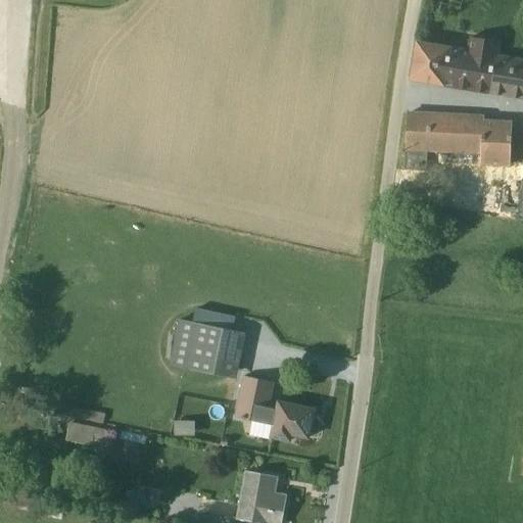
[(416,45),(410,81),(441,86),(441,89),(486,96),(494,58),(496,43),(471,39),(468,53),(416,45)]
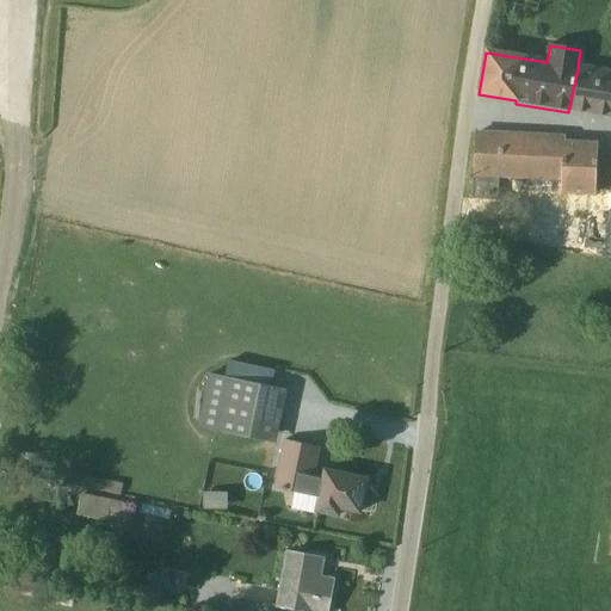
[(610,73),(578,68),(568,112),(610,119),(610,73)]
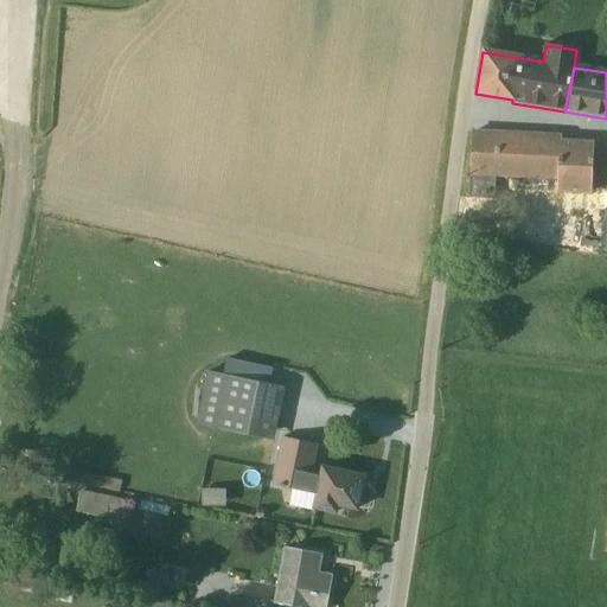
[(471,134),(468,198),(493,199),(494,178),(556,180),(560,139),(471,134)]
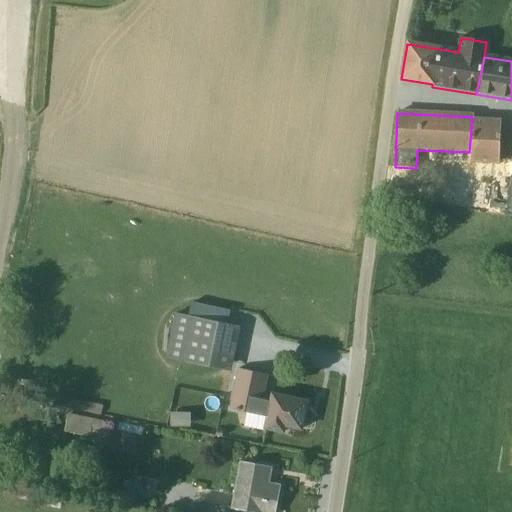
[(497,165),(500,120),(472,118),(469,152),(469,164),(497,165)]
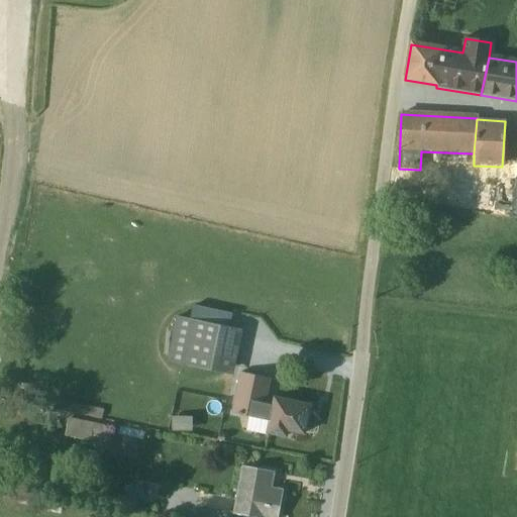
[(175,318),(167,363),(232,377),(241,333),(175,318)]
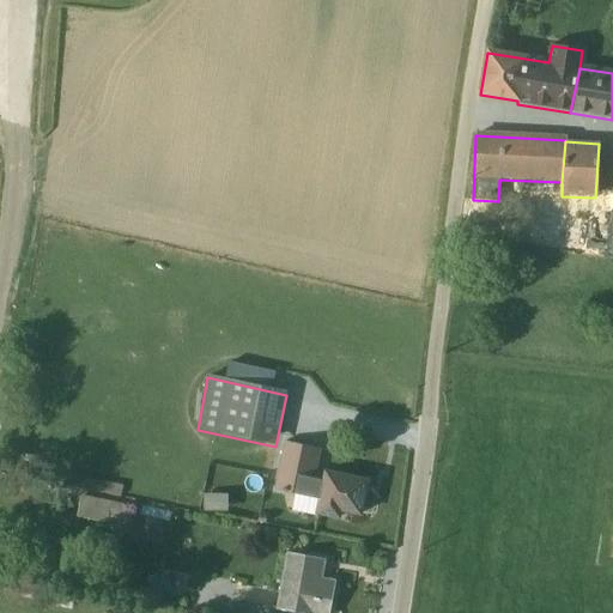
[(283,443),(273,491),(295,496),(291,513),(315,517),(316,514),(338,519),(339,511),(359,515),(366,483),(321,473),(320,481),(315,480),(320,450),(283,443)]
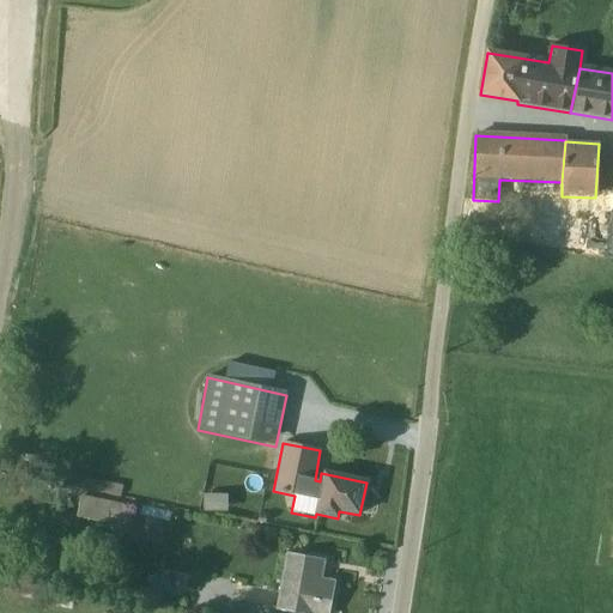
[(122,487),(44,471),(43,481),(120,497),(122,487)]
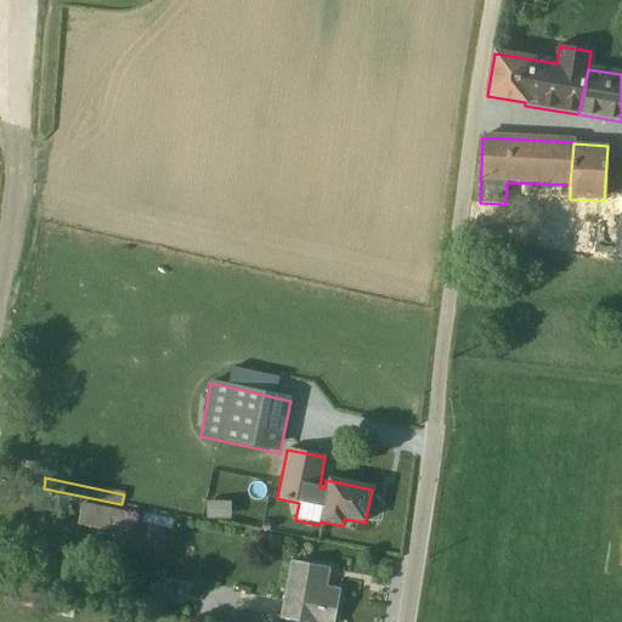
[(205,519),(230,520),(230,503),(205,503),(205,519)]
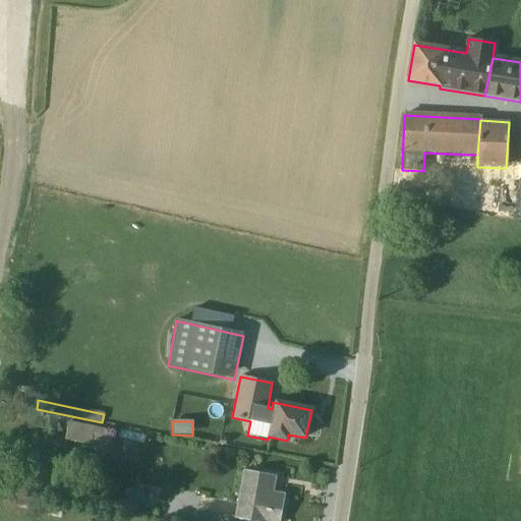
[(69,422),(65,441),(90,446),(97,459),(113,451),(103,430),(69,422)]
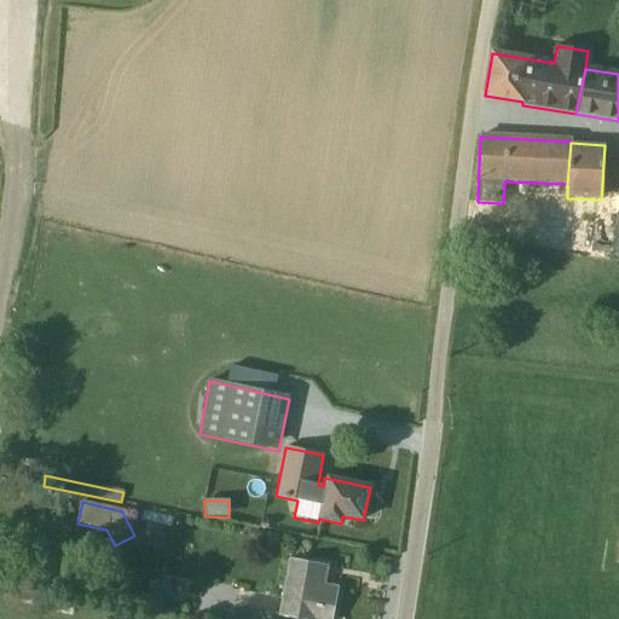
[(327,567),(289,559),(278,615),(294,618),(331,618),(337,589),(323,585),(327,567)]
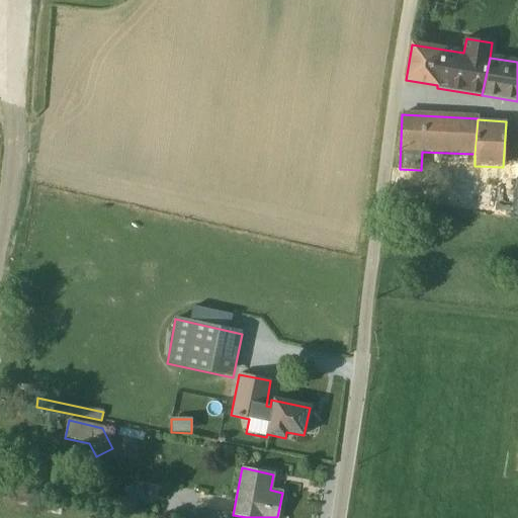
[(141,485),(122,489),(126,504),(144,500),(141,485)]
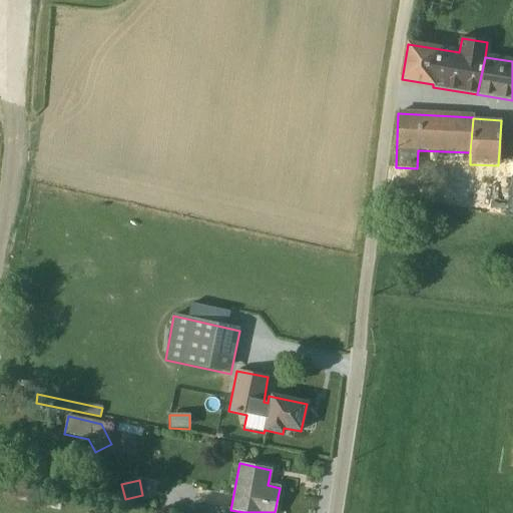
[(61,499),(47,497),(46,509),(59,511),(61,499)]
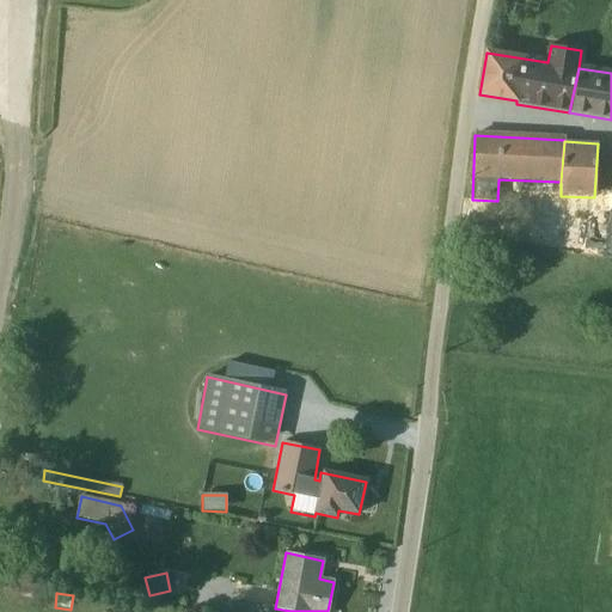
All buildings are outlined.
